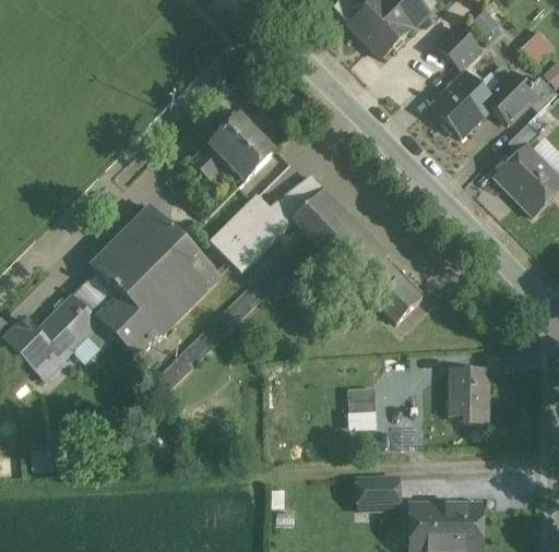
[(428,11),(417,0),(371,0),(365,7),(358,0),(337,0),(332,6),(348,22),(347,23),(381,57),(412,26),(412,27),(428,11)]
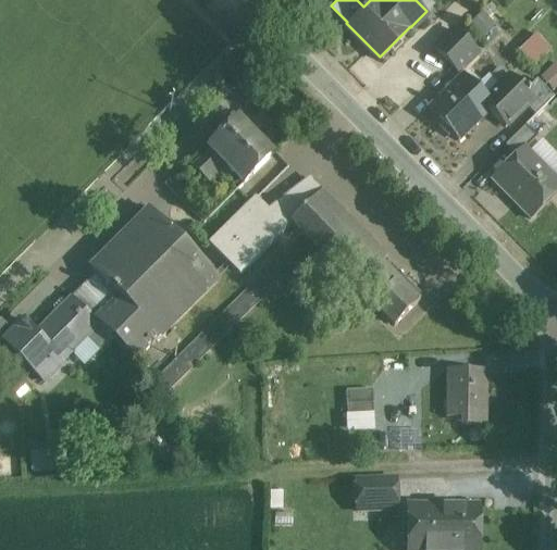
[(453,25),(434,44),(446,55),(465,37),(453,25)]
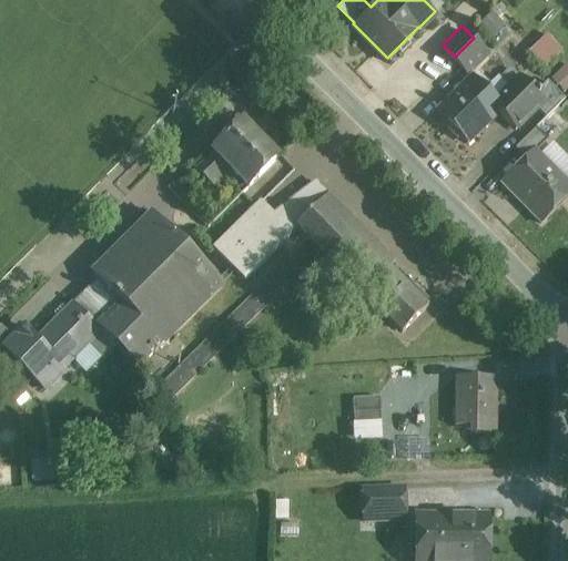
[(546,29),(527,48),(543,63),(563,46),(546,29)]
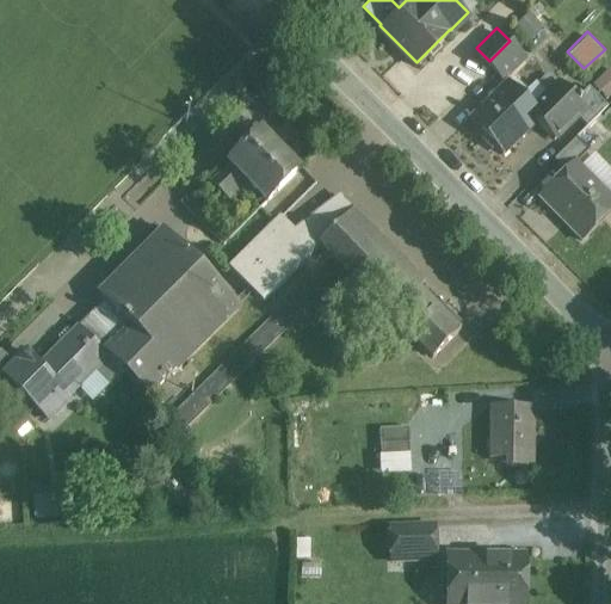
[(510,41),(489,61),(503,74),(523,54),(510,41)]
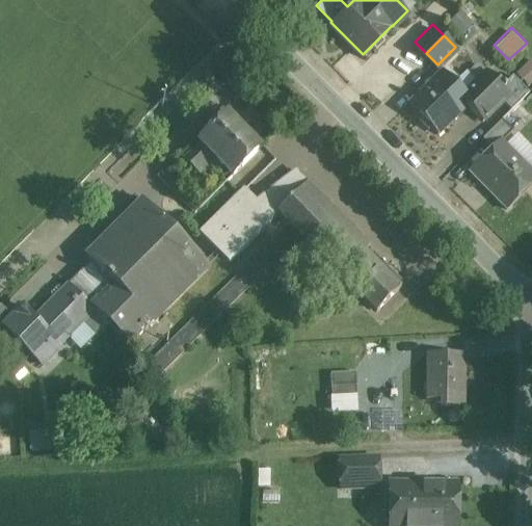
[(519,70),(531,81),(531,80),(531,53),(519,70)]
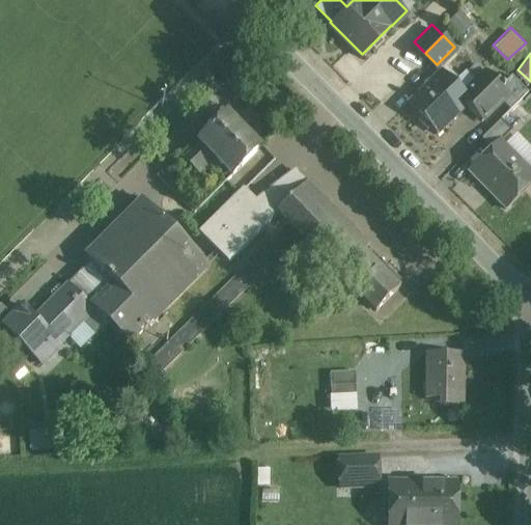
[(442,67),(408,101),(437,130),(466,101),(470,97),(464,90),(442,67)]
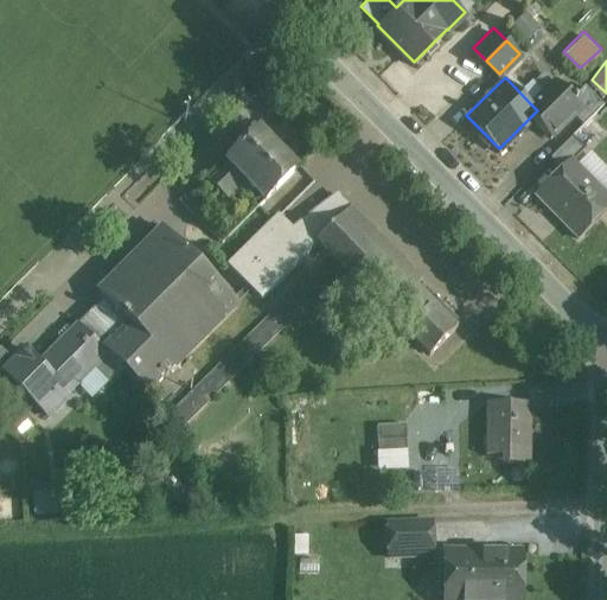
[(573,94),(556,77),(530,103),(537,110),(532,115),(550,134),(574,110),(581,103),(573,94)]
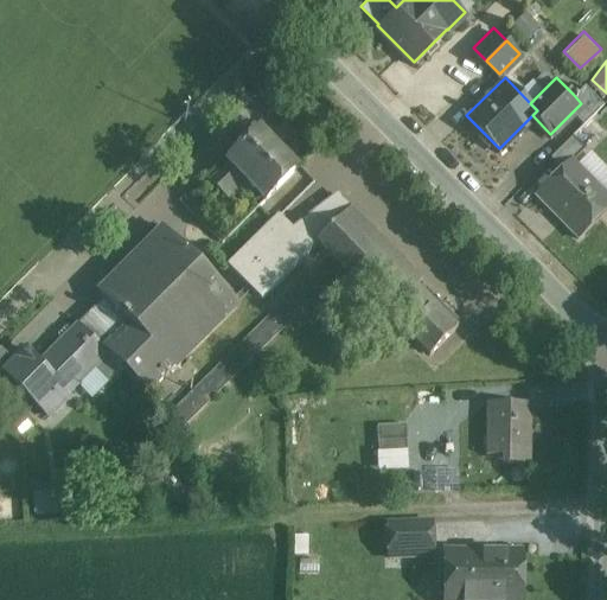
[(585,82),(573,94),(581,103),(574,110),(583,121),(604,101),(585,82)]
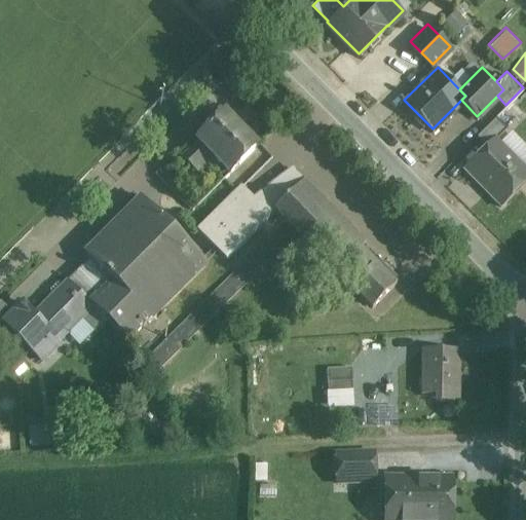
[(256,144),(223,111),(197,138),(216,156),(229,170),(256,144)]
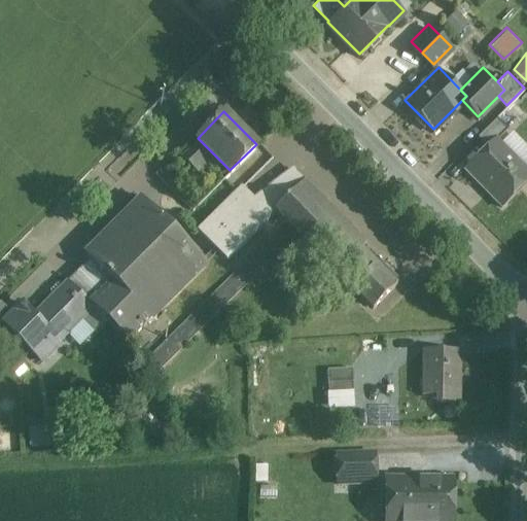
[(497,114),(478,133),(488,143),(496,135),(496,136),(507,125),(497,114)]
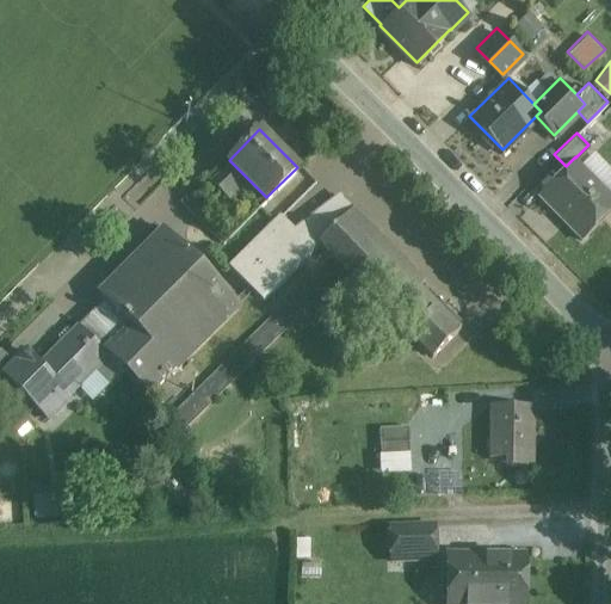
[(610,192),(575,158),(575,156),(566,166),(539,192),(582,235),(604,213),(600,209),(610,198),(610,192)]
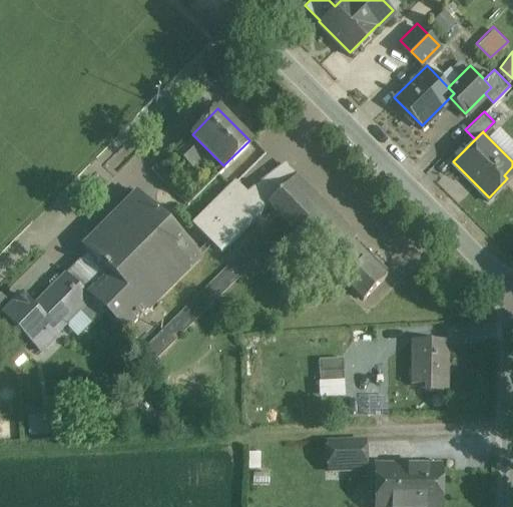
[(192,134),(177,149),(195,167),(210,152),(192,134)]
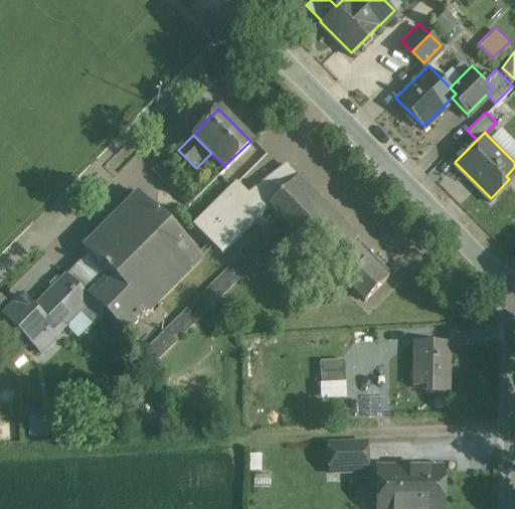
[(286,161),(247,189),(252,194),(209,237),(221,248),(270,201),(269,200),(297,172),(286,161)]
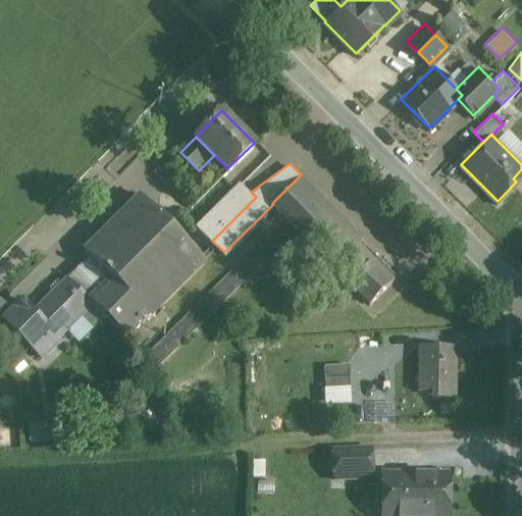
[(362,237),(301,174),(272,203),(283,214),(306,238),(332,264),(357,242),(362,237)]
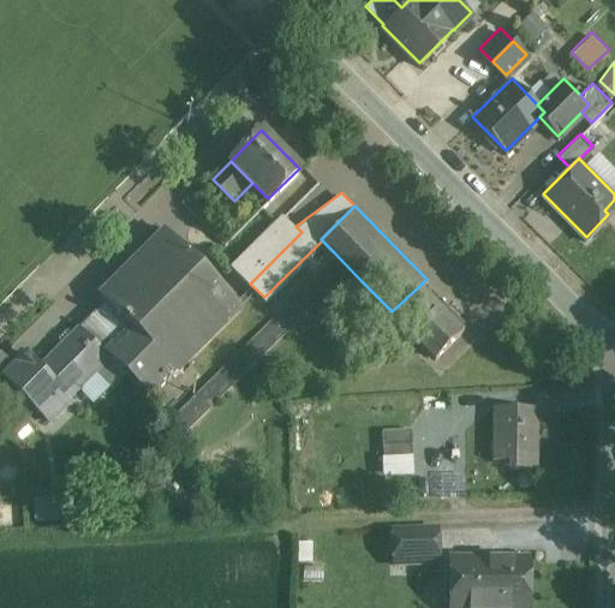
[(282,213),(231,264),(250,284),(302,232),(296,226),(282,213)]
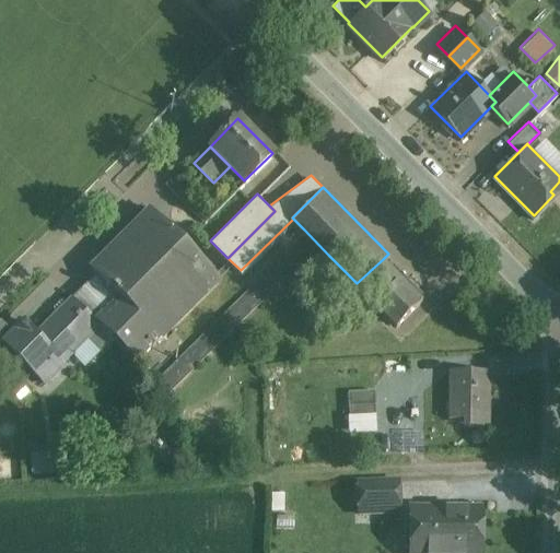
[(142,201),(132,212),(138,218),(91,265),(95,270),(113,287),(112,289),(123,299),(124,297),(160,333),(218,275),(142,201)]
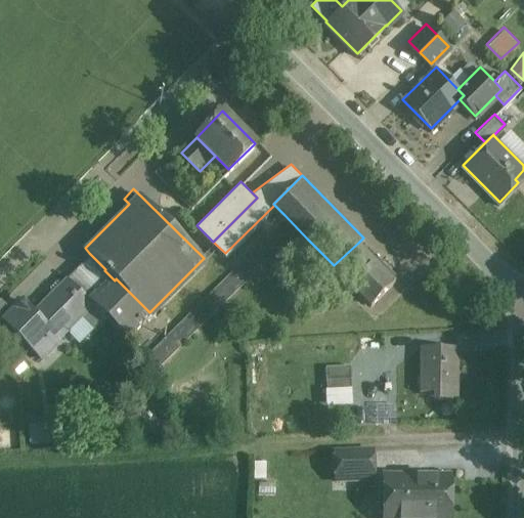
[(307,239),(285,215),(132,364),(144,377),(258,265),(269,276),(307,239)]
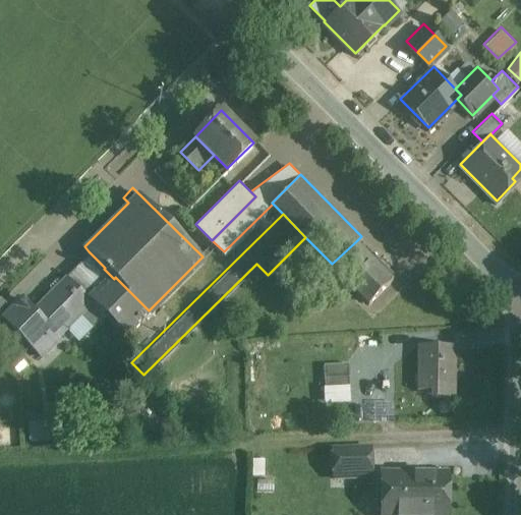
[(392,277),(356,241),(332,264),(368,300),(392,277)]
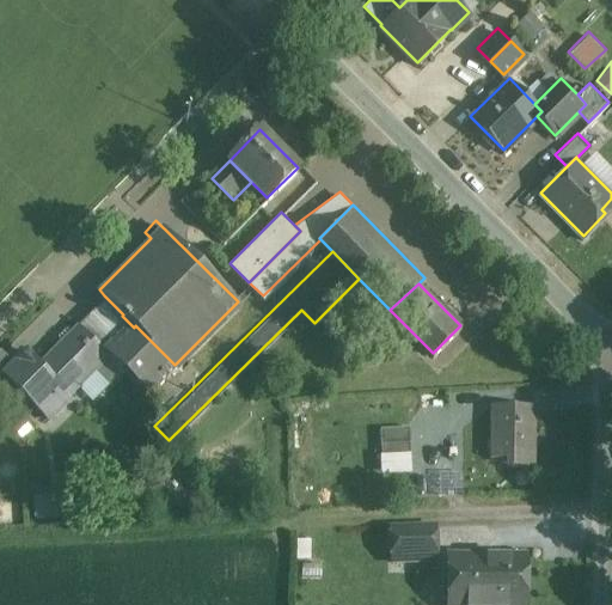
[(175,365),(135,325),(134,328),(122,316),(123,315),(104,295),(79,322),(109,352),(109,353),(124,368),(126,370),(148,391),(175,365)]
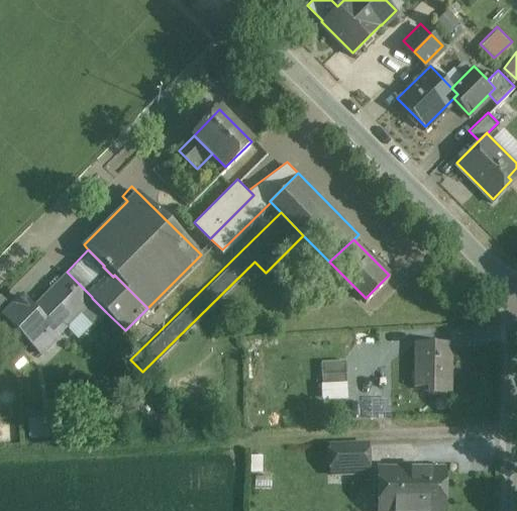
[(67,272),(66,271),(31,304),(31,305),(58,331),(81,308),(92,298),(92,297),(67,272)]
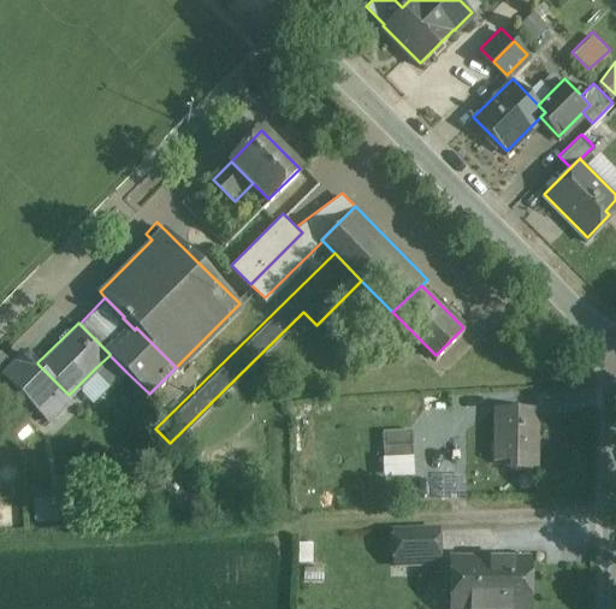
[(0,347),(0,386),(10,378),(5,372),(15,362),(0,347)]
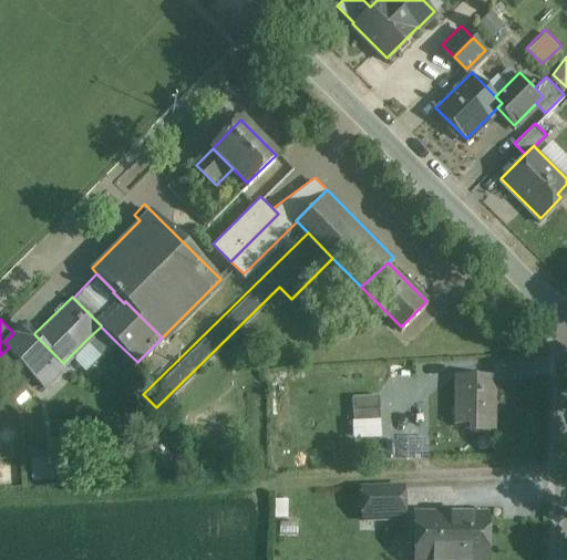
[(16,324),(16,327),(16,330),(13,333),(4,342),(9,348),(44,382),(63,363),(34,334),(34,333),(28,327),(28,324),(27,322),(24,321),(22,321),(19,321),(17,322),(16,324)]
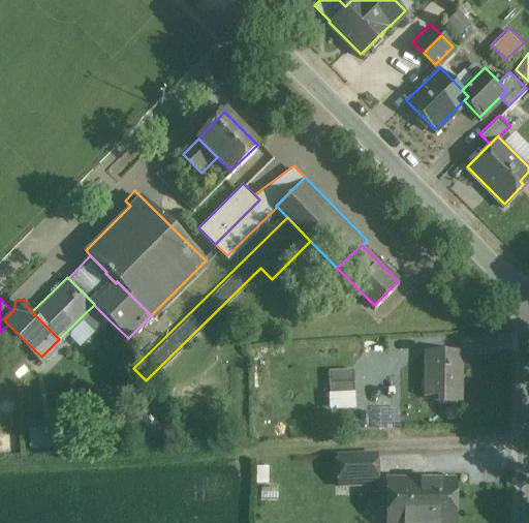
[(107,318),(94,305),(83,315),(97,330),(107,318)]
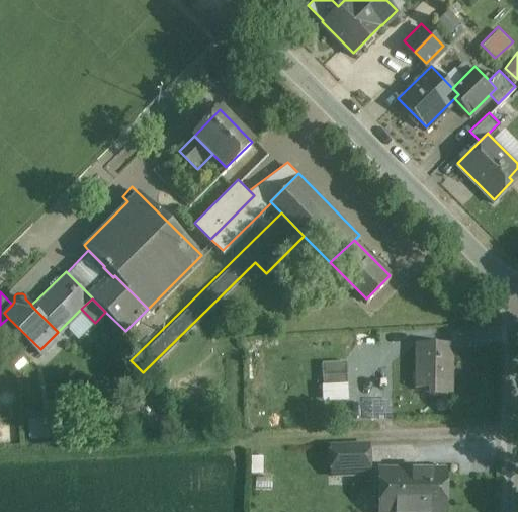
[(389,331),(377,331),(377,351),(390,351),(389,331)]
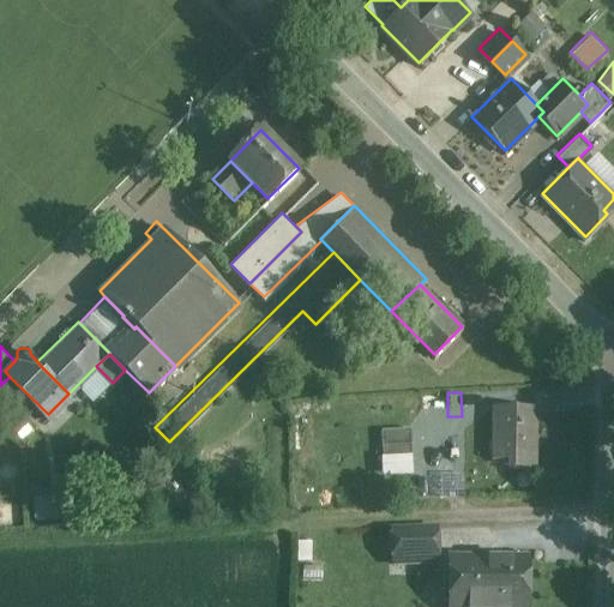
[(536,403),(518,403),(518,406),(492,404),(491,456),(536,456),(536,403)]
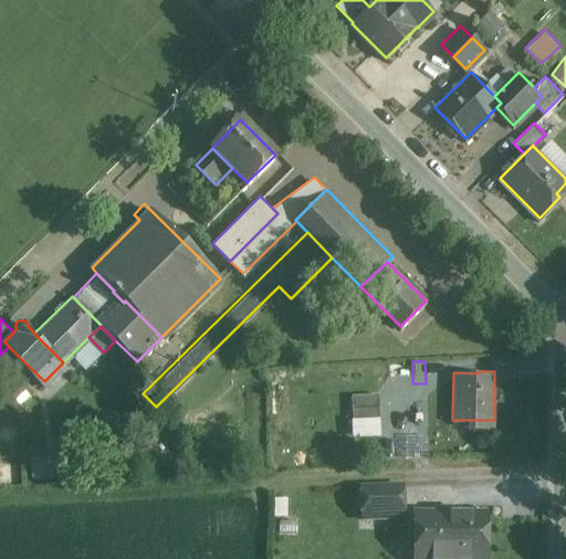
[(378,390),(352,391),(352,404),(378,403),(378,390)]
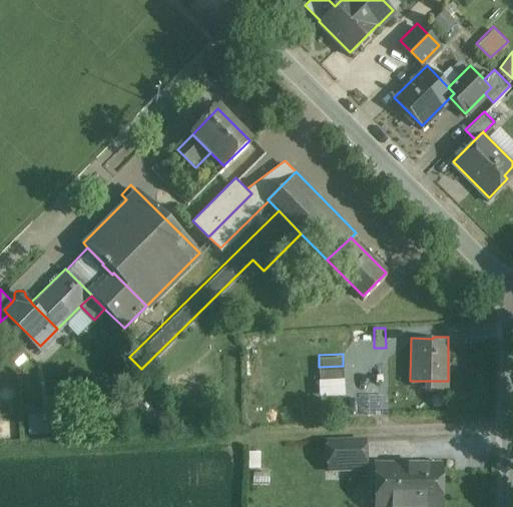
[(343,366),(319,367),(320,379),(344,377),(343,366)]
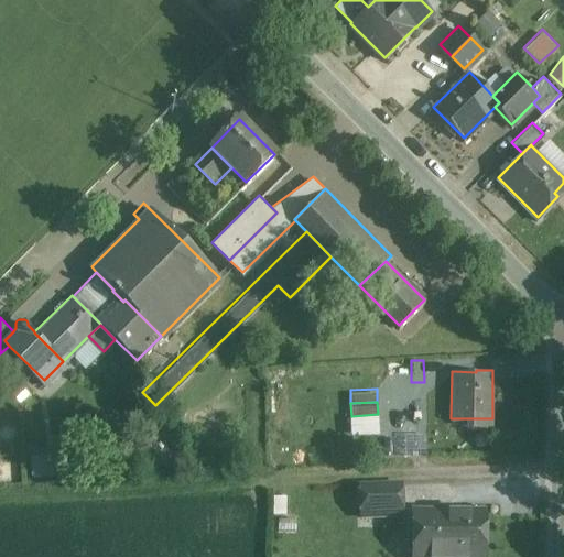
[(56,449),(31,450),(32,472),(57,470),(56,449)]
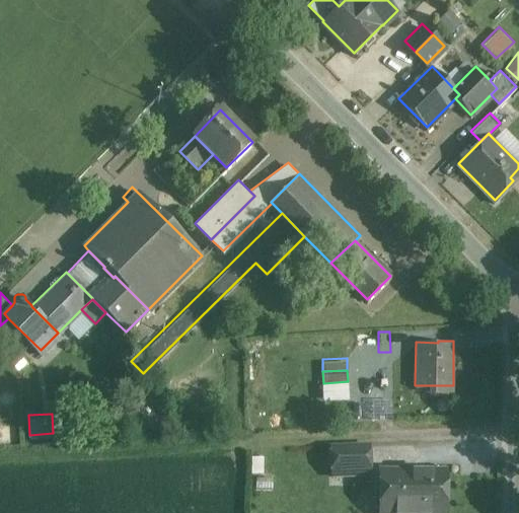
[(331,440),(334,473),(374,471),(373,438),(331,440)]
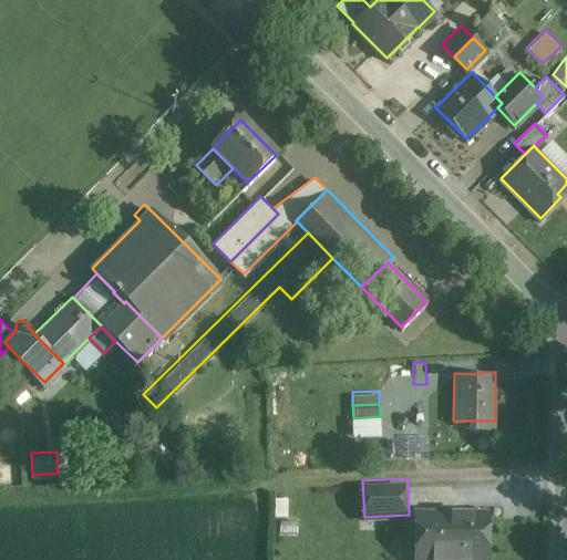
[(485,559),(486,511),(415,511),(414,559),(485,559)]
